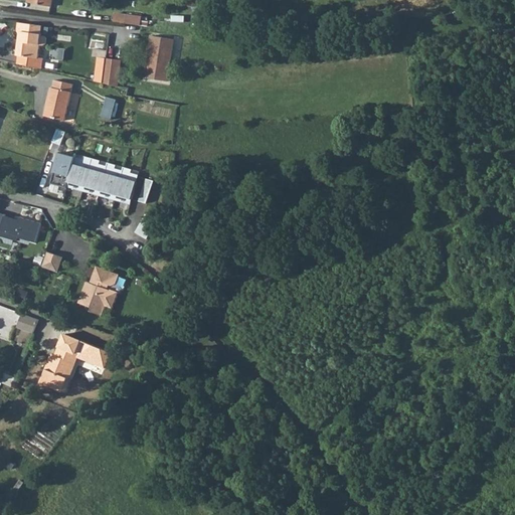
[(117,14),(116,21),(127,23),(128,15),(117,14)]
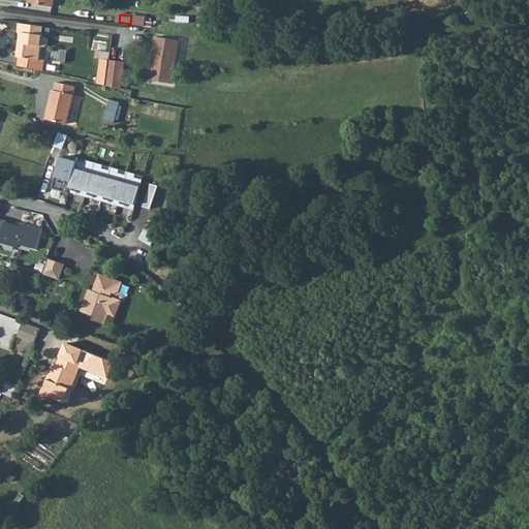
[(148,17),(131,16),(130,24),(147,26),(147,22),(148,17)]
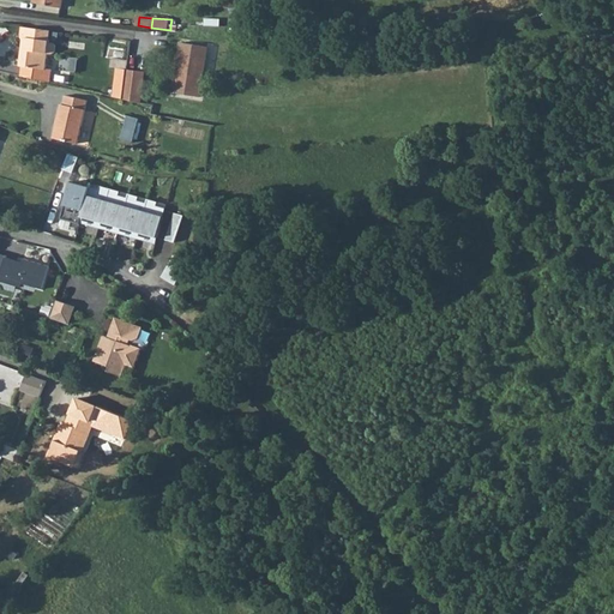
[(54,30),(25,26),(24,36),(26,40),(25,50),(29,50),(25,77),(54,84),(56,71),(50,70),(52,55),(55,55),(56,55),(59,54),(60,53),(60,52),(61,49),(60,48),(60,47),(58,44),(53,43),(54,30)]
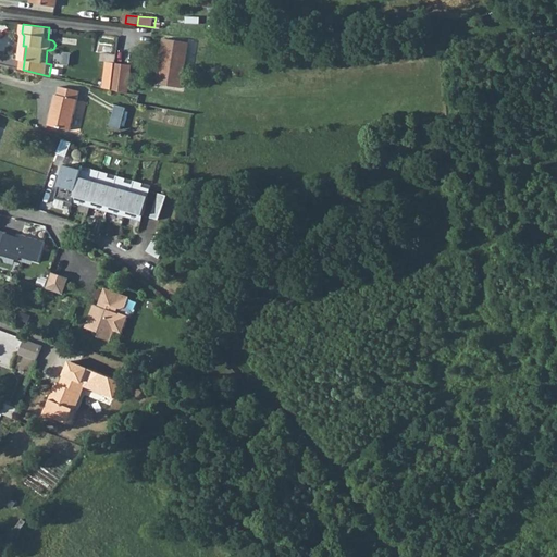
[(246,40),(232,40),(232,52),(247,51),(246,40)]
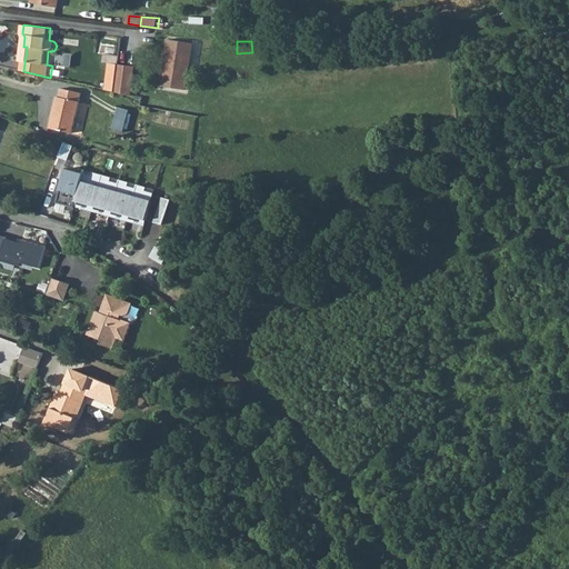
[(168,43),(160,87),(186,92),(192,47),(168,43)]
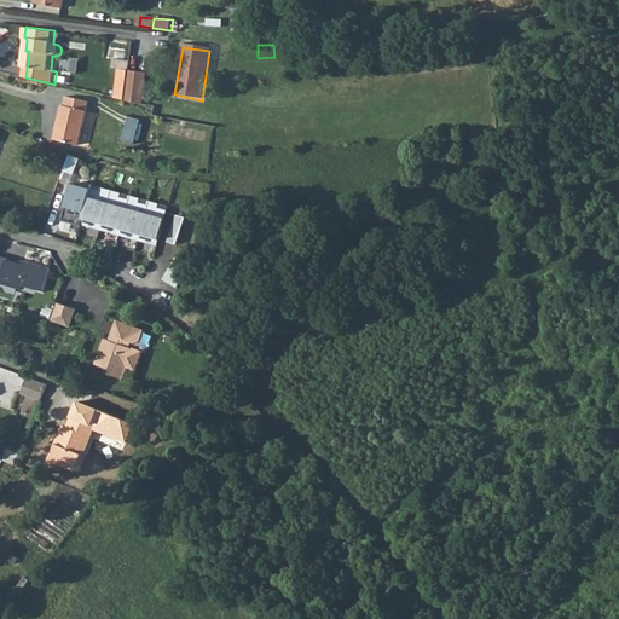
[(126,70),(128,62),(113,58),(111,68),(126,70)]
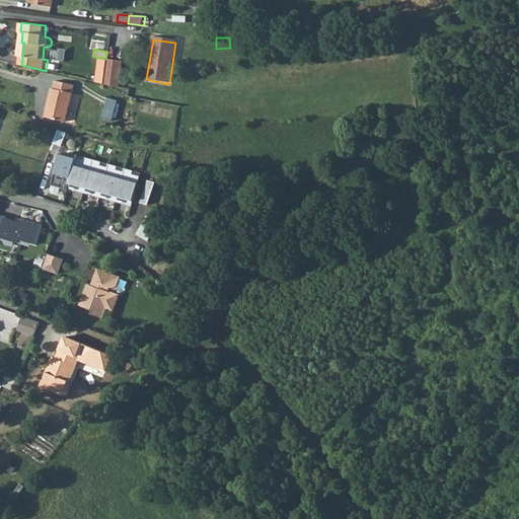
[(92,82),(100,84),(105,59),(97,58),(92,82)]
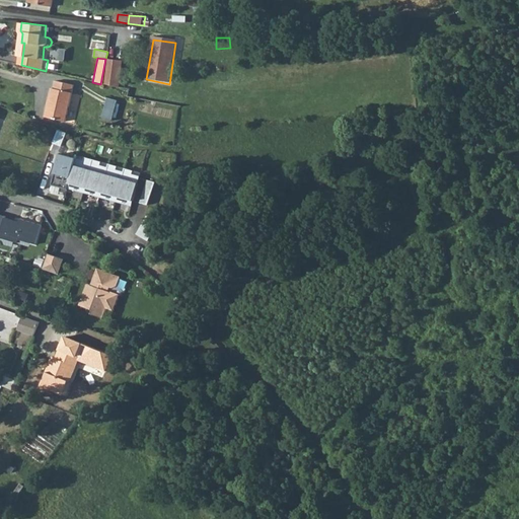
[(105,59),(100,84),(115,87),(121,62),(105,59)]
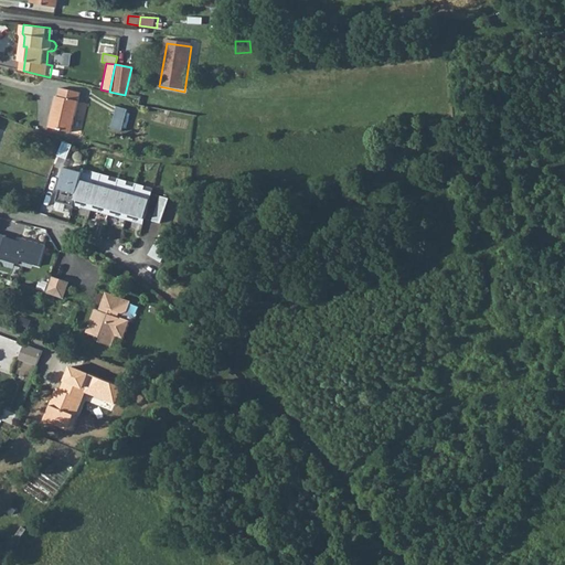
[(52,98),(46,127),(68,132),(77,93),(57,88),(55,99),(52,98)]
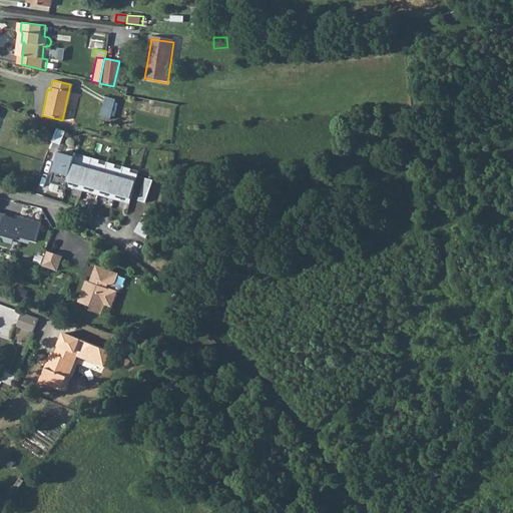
[(104,98),(101,117),(111,118),(114,98),(104,97),(104,98)]
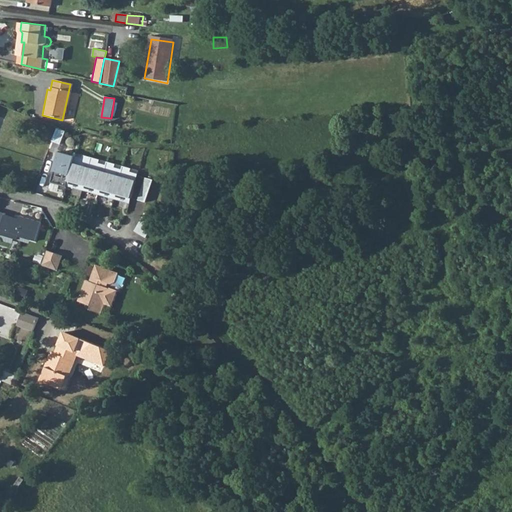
[(53,142),(61,145),(66,132),(57,129),(53,142)]
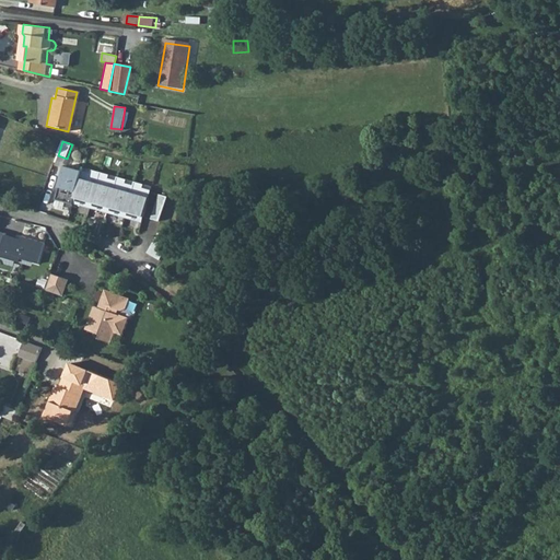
[(55,202),(72,208),(73,203),(82,174),(65,170),(55,202)]
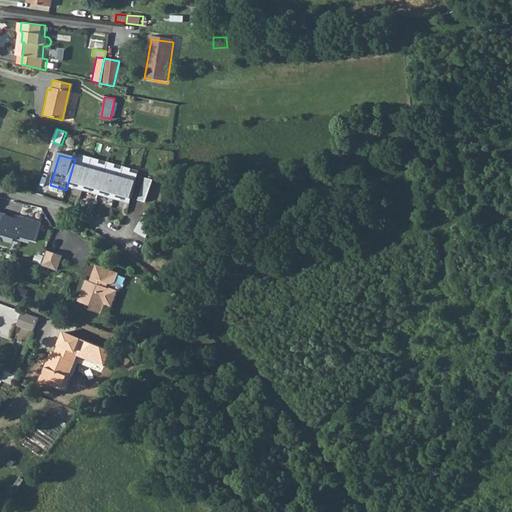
[(83,159),(76,157),(75,159),(67,186),(83,191),(92,158),(84,156),(83,159)]
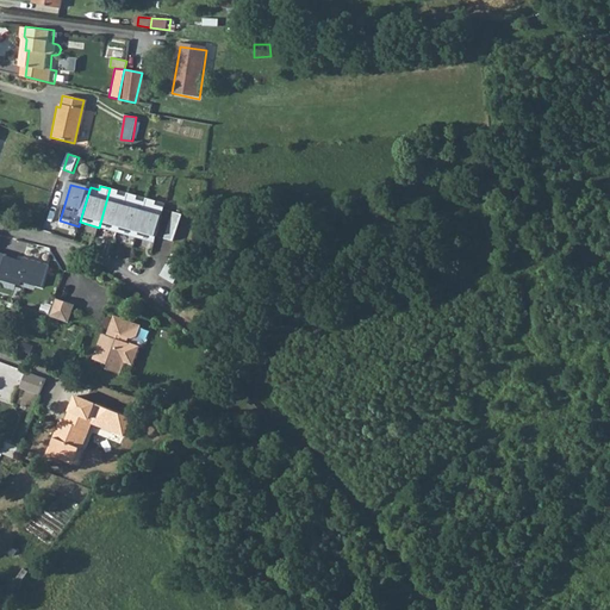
[(117,232),(128,198),(118,195),(119,192),(110,188),(99,228),(117,232)]
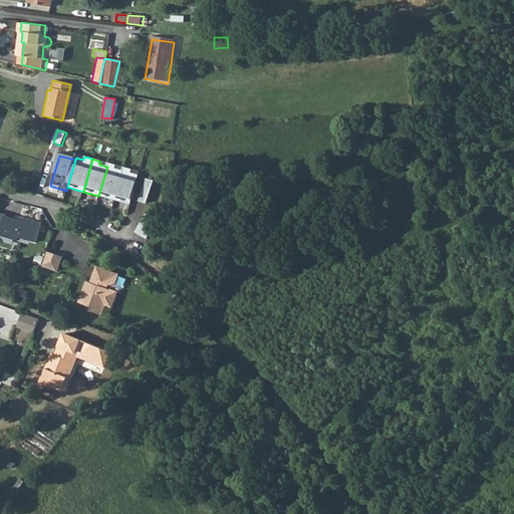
[(114,201),(122,172),(115,169),(116,166),(108,164),(107,167),(98,196),(114,201)]
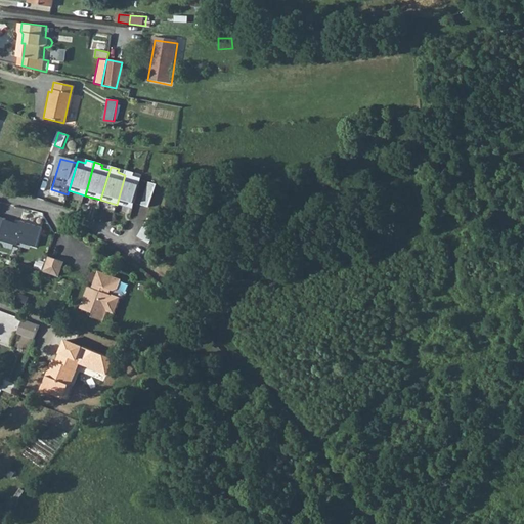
[(133,209),(141,179),(134,177),(135,173),(126,171),(125,175),(117,205),(133,209)]
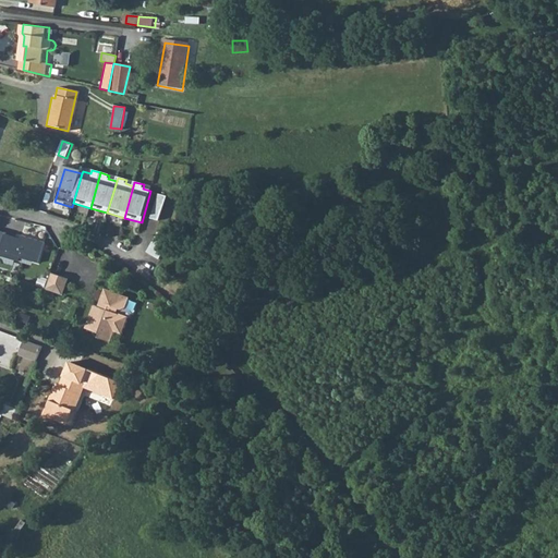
[(46,191),(41,206),(50,208),(55,193),(46,191)]
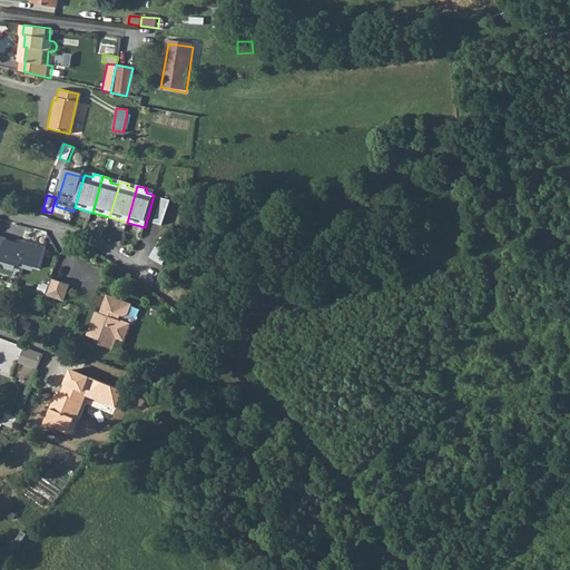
[(155,223),(163,225),(172,200),(163,198),(155,223)]
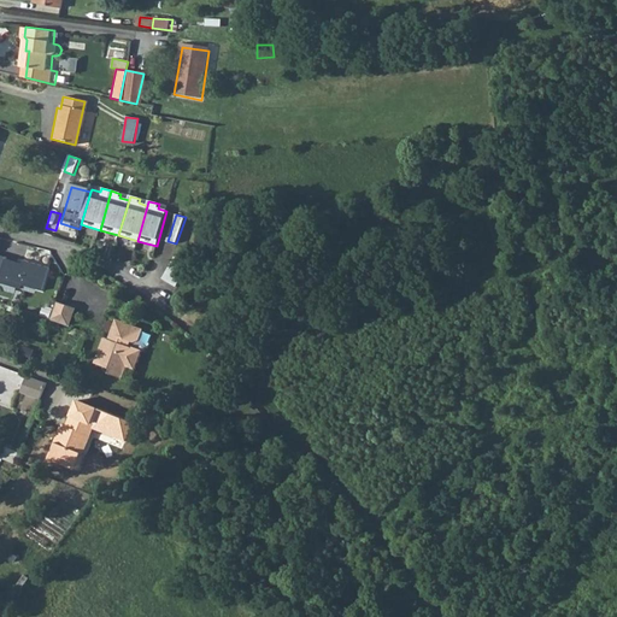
[(23,264),(6,259),(7,258),(0,254),(0,282),(21,289),(22,285),(42,291),(50,269),(24,260),(23,264)]
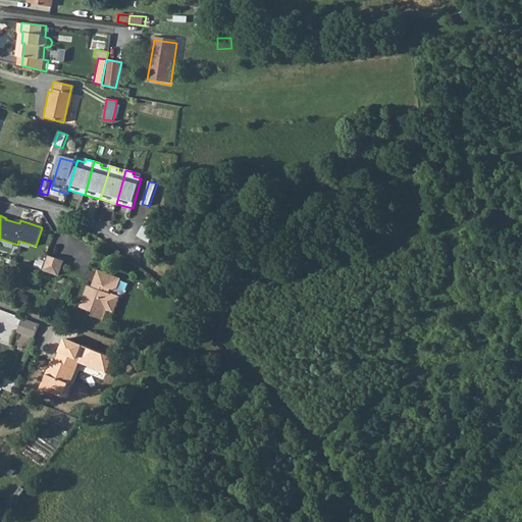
[(148,218),(138,236),(149,243),(161,222),(148,218)]
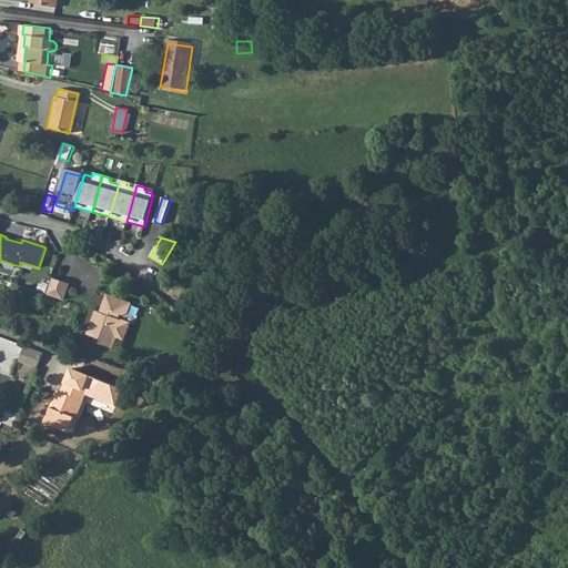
[(53,280),(48,296),(62,302),(68,285),(53,280)]
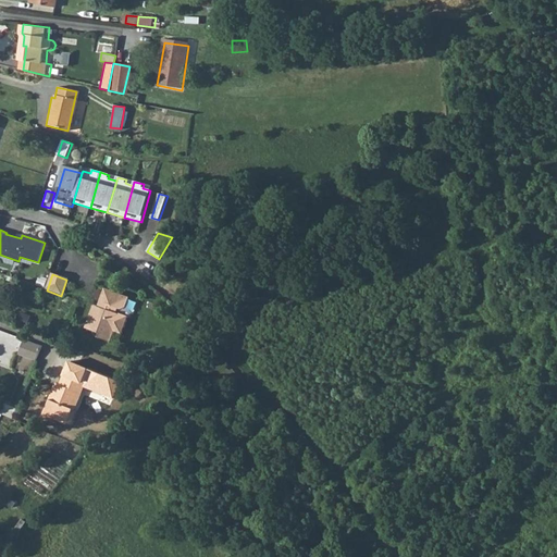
[(126,297),(104,288),(97,306),(94,305),(86,326),(98,332),(97,335),(108,339),(112,329),(120,332),(126,316),(114,310),(116,306),(119,307),(123,305),(126,297)]
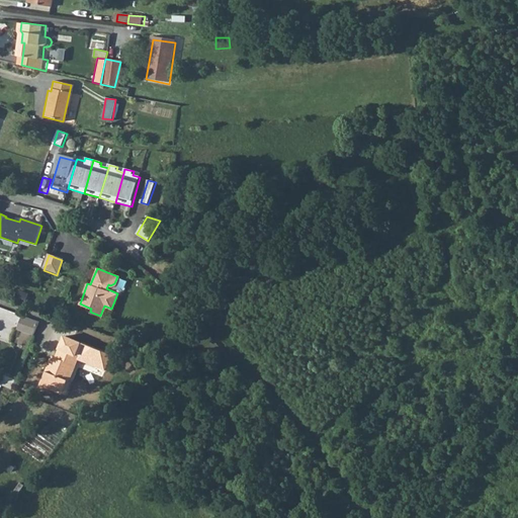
[(20,331),(37,337),(44,323),(26,317),(20,331)]
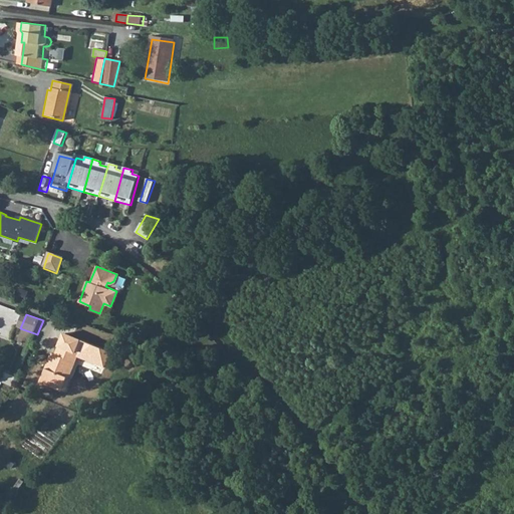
[(108,352),(65,334),(56,355),(53,354),(41,383),(63,393),(64,392),(67,393),(73,379),(71,378),(79,359),(102,368),(108,352)]
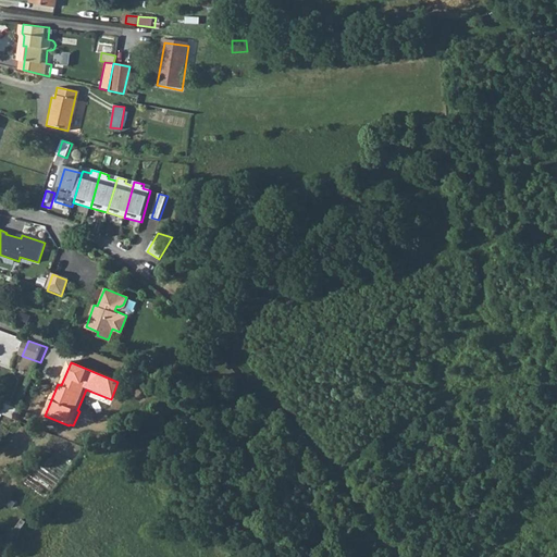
[(12,407),(8,418),(16,421),(21,411),(12,407)]
